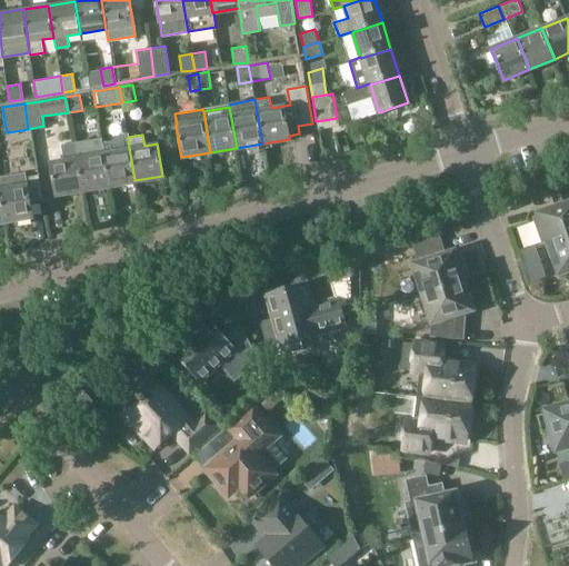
[(75,141),(72,142),(81,190),(109,185),(102,141),(101,137),(75,141)]
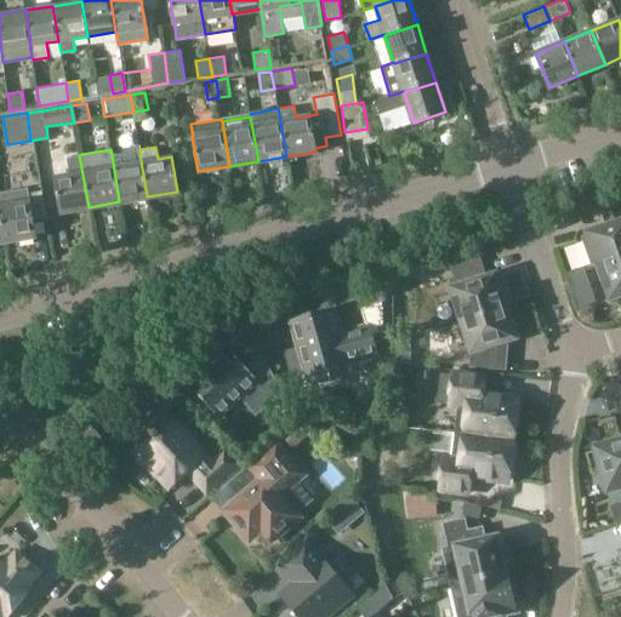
[(112,154),(119,201),(147,196),(141,161),(127,164),(126,152),(112,154)]
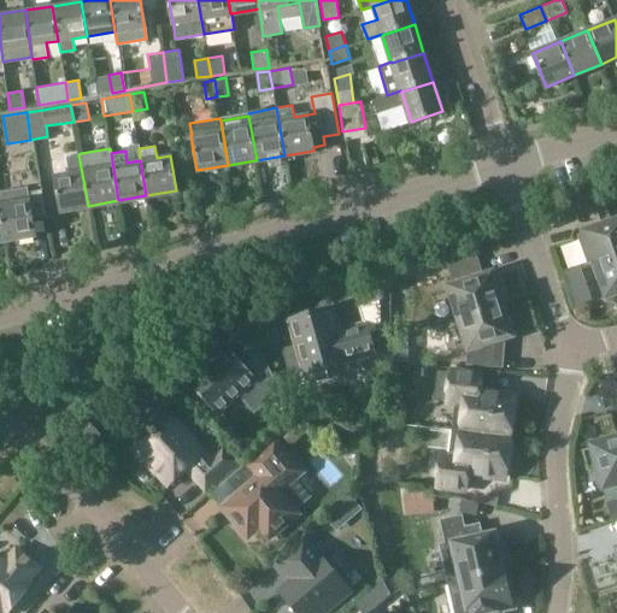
[(59,211),(88,206),(78,154),(66,155),(70,172),(53,175),(59,211)]
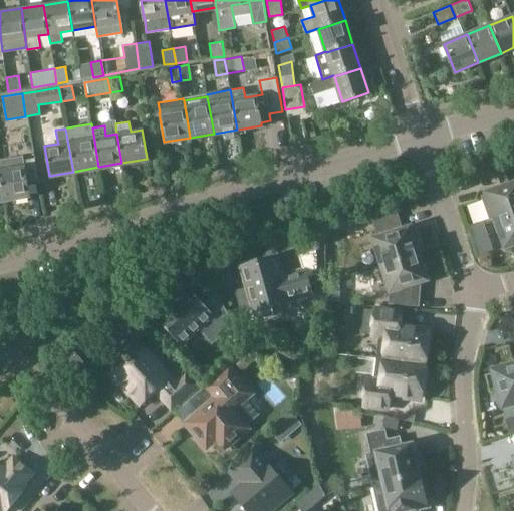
[(0,159),(0,181),(3,200),(28,196),(21,156),(10,158),(0,159)]
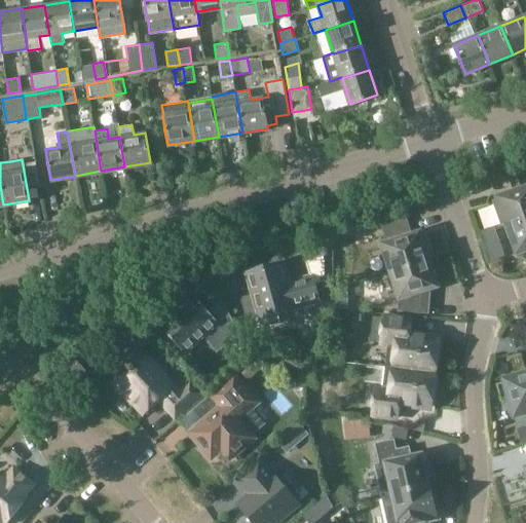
[(500,222),(503,221),(505,226),(525,218),(525,178),(523,169),(510,174),(516,191),(497,197),(498,198),(493,199),(500,222)]
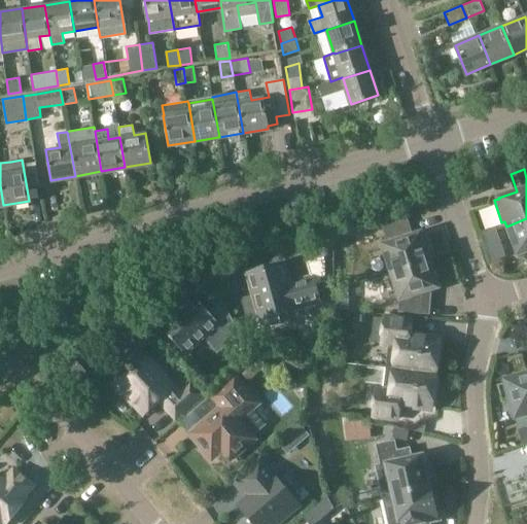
[(382,244),(391,272),(429,259),(428,257),(431,256),(427,244),(425,245),(421,232),(412,235),(406,215),(382,223),(385,235),(381,237),(384,244),(382,244)]
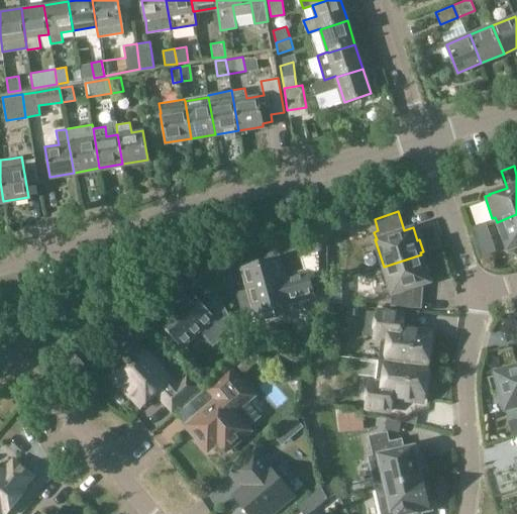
[(516,245),(516,214),(497,222),(500,233),(503,232),(508,249),(516,245)]
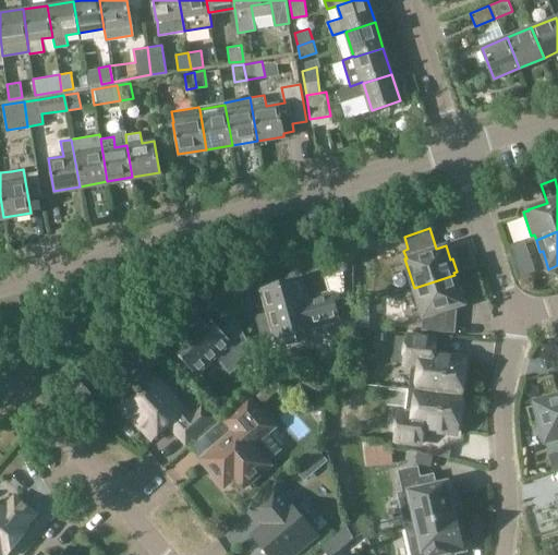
[(456,278),(455,275),(414,288),(423,317),(422,329),(453,332),(455,315),(451,315),(452,308),(464,304),(460,290),(462,289),(459,277),(456,278)]
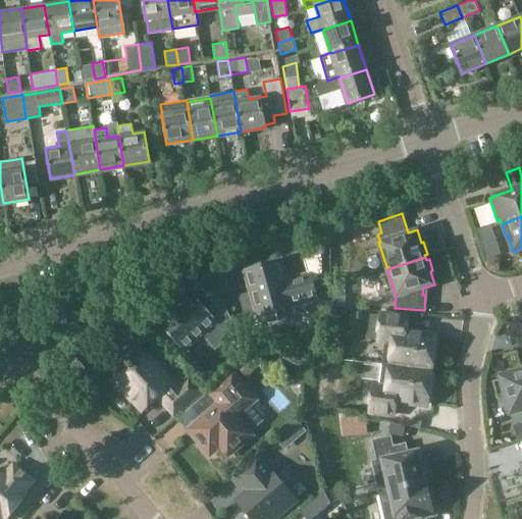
[(293,305),(316,299),(309,273),(293,277),(294,279),(285,281),(279,260),(244,270),(257,316),(260,315),(262,323),(275,319),(273,311),(293,306),(293,305)]
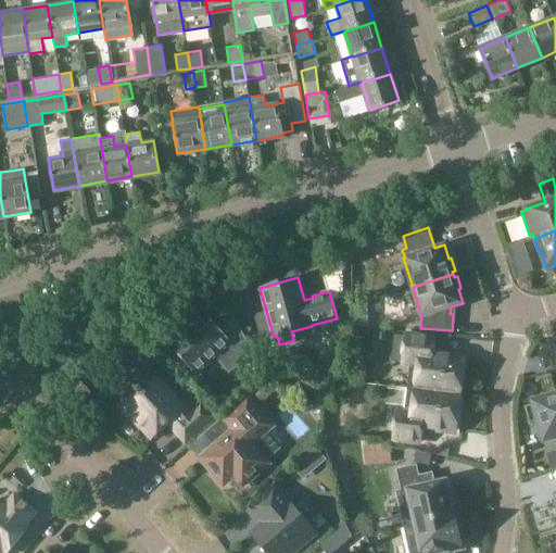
[(213,355),(218,361),(234,348),(239,354),(249,346),(232,316),(218,328),(203,312),(167,344),(193,374),(213,355)]
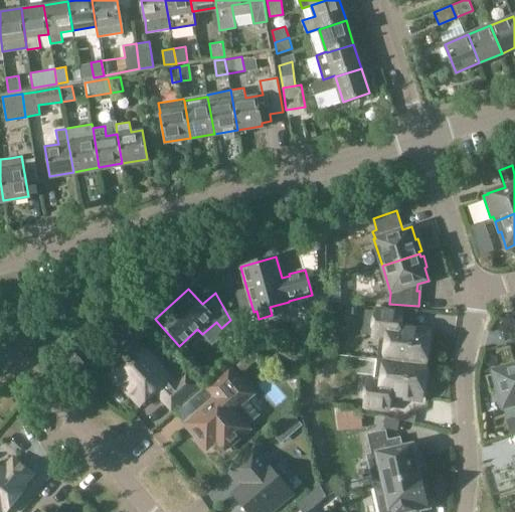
[(380,334),(377,358),(425,365),(430,331),(400,327),(402,313),(377,310),(374,334),(380,334)]
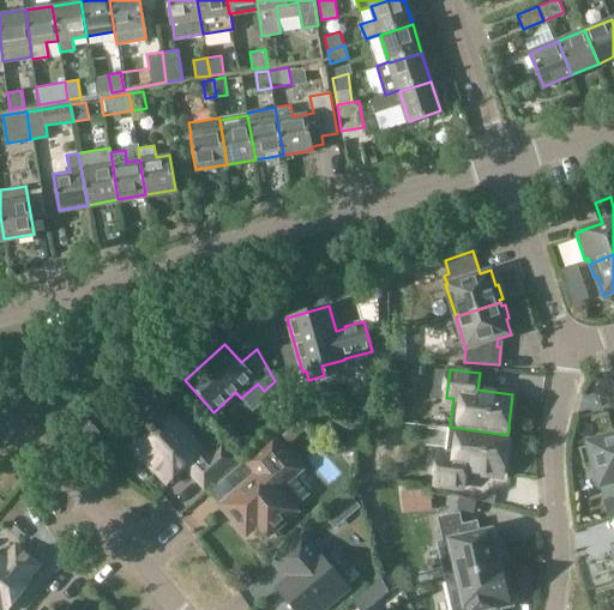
[(174,387),(169,391),(176,398),(180,394),(174,387)]
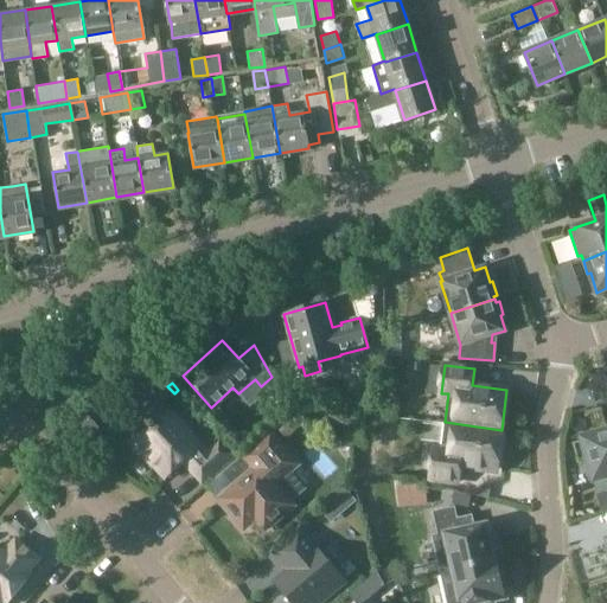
[(180,405),(171,412),(159,398),(141,415),(149,424),(132,440),(144,453),(141,455),(149,464),(152,462),(164,475),(183,457),(190,466),(187,467),(200,481),(230,454),(218,440),(217,441),(218,442),(215,446),(209,441),(211,438),(180,405)]
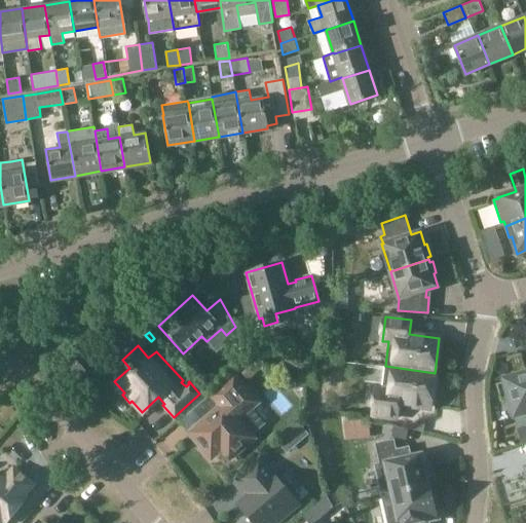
[(248,378),(261,367),(254,358),(240,370),(248,378)]
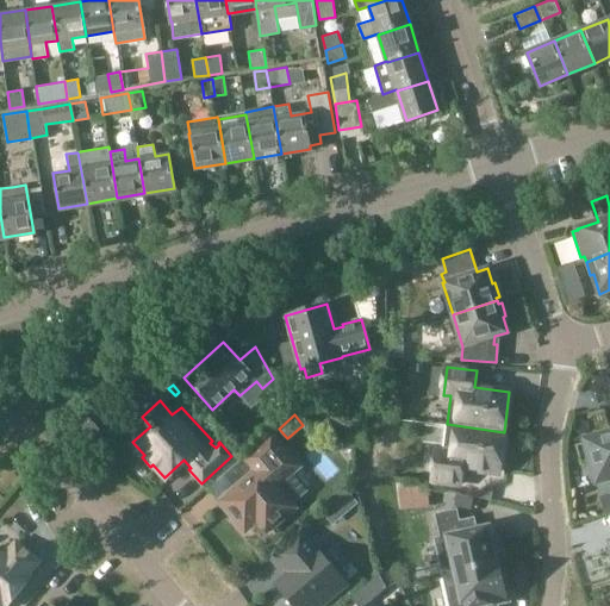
[(499,469),(504,432),(447,424),(443,451),(436,450),(433,479),(461,482),(464,466),(499,469)]
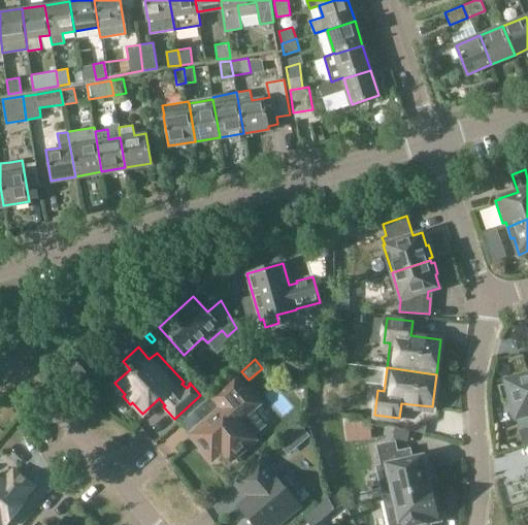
[(517,417),(527,414),(527,372),(527,373),(526,373),(506,380),(506,383),(498,385),(503,400),(512,398),(517,417)]
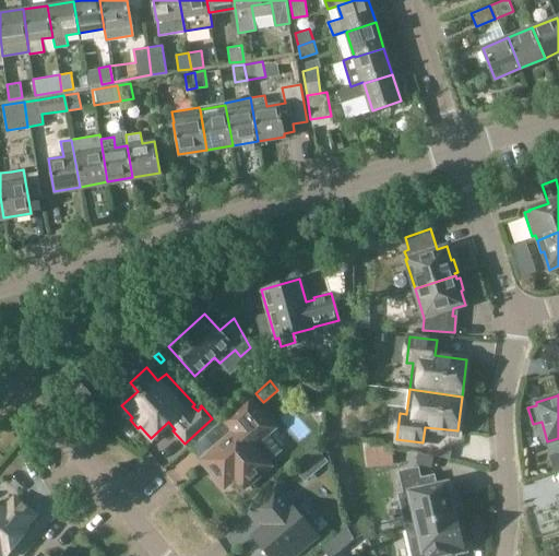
[(235,430),(202,459),(218,478),(236,463),(251,481),(270,464),(266,461),(281,449),(266,433),(273,427),(249,399),(225,420),(235,430)]
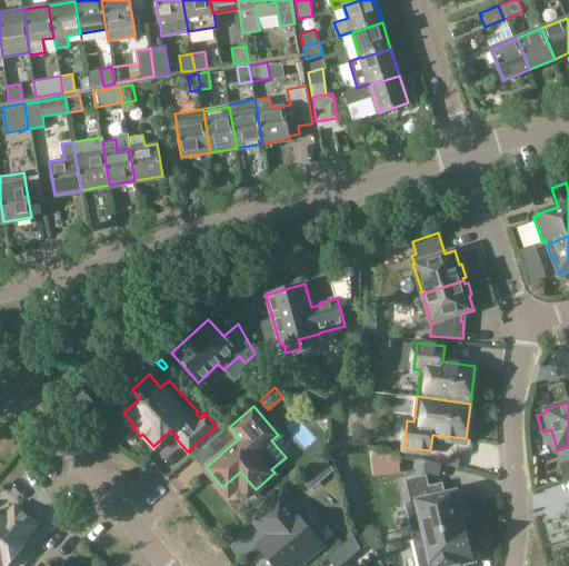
[(299,476),(310,489),(335,468),(322,455),(299,476)]
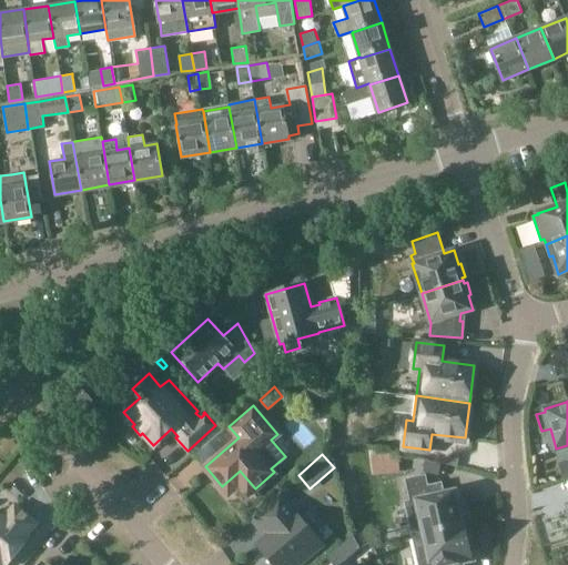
[(405,502),(413,536),(464,525),(459,504),(463,504),(459,490),(440,493),(438,483),(427,485),(424,474),(405,478),(409,501),(405,502)]
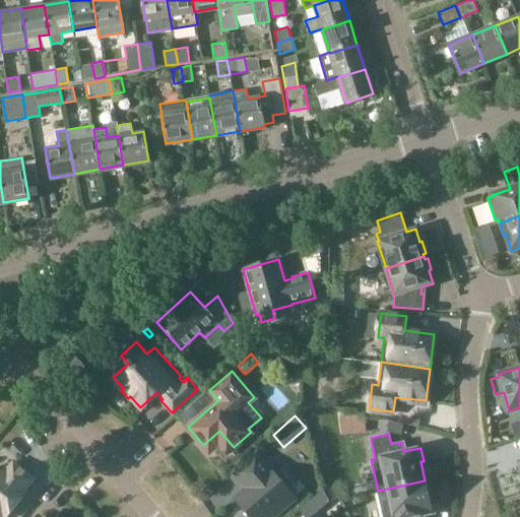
[(269,469),(267,471),(254,456),(235,473),(247,489),(234,499),(249,516),(269,516),(293,498),(269,469)]
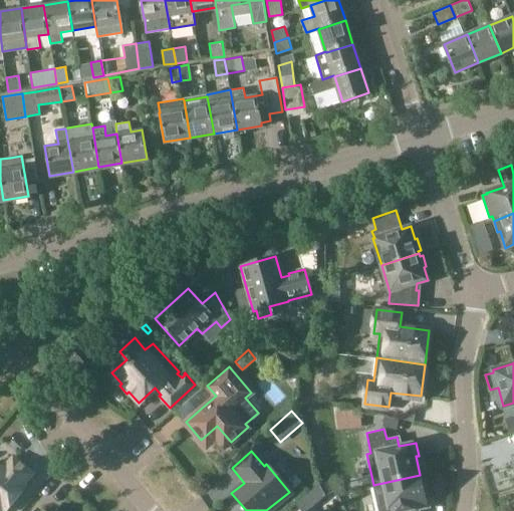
[(30,473),(11,458),(1,470),(0,468),(0,509),(1,508),(3,510),(22,487),(20,485),(30,473)]
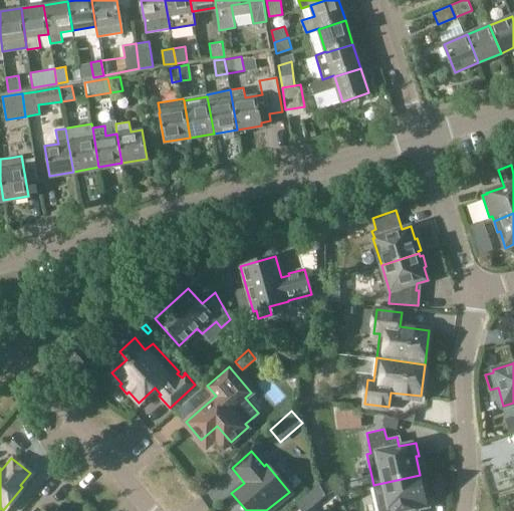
[(420,475),(373,485),(378,510),(419,510),(419,508),(427,506),(425,498),(428,497),(425,480),(421,480),(420,475)]
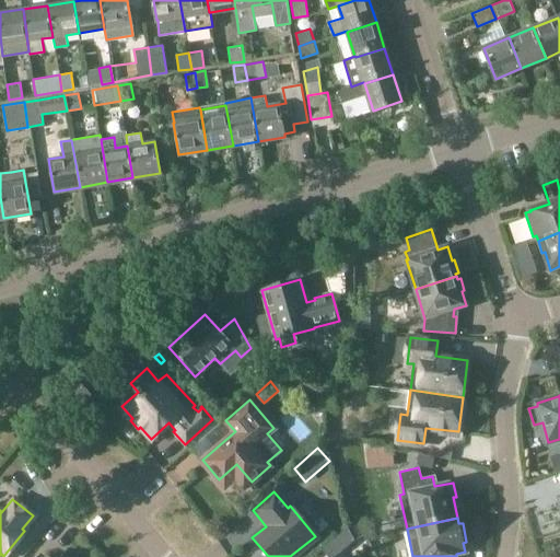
[(329,556),(333,556),(354,538),(348,525),(322,548),(329,556)]
